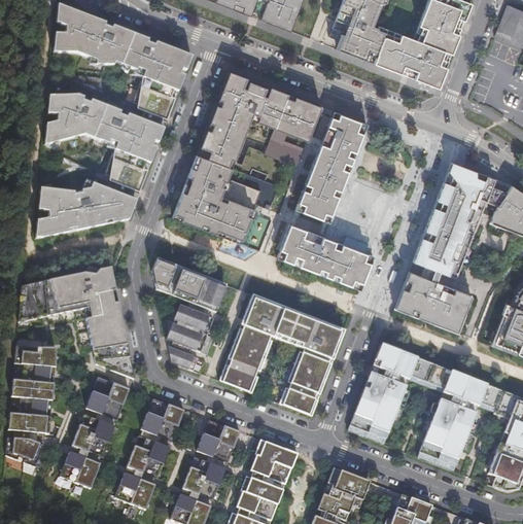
[(206,0),(248,16),(284,30),(289,14),(292,8),(294,0),(206,0)]
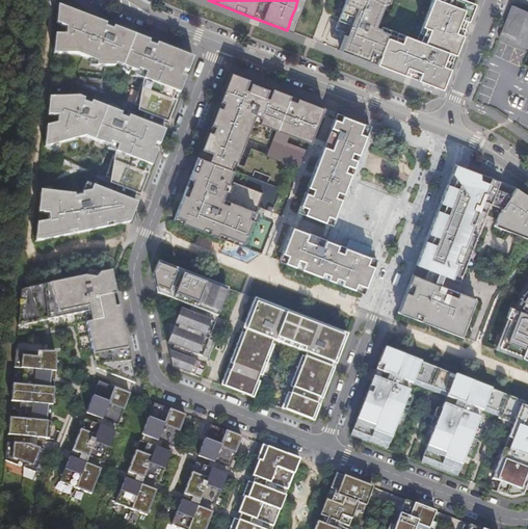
[(340,0),(326,35),(339,41),(335,49),(404,76),(437,88),(442,73),(453,43),(460,23),(470,1),(467,0),(426,0),(413,37),(377,24),(376,26),(371,24),(380,0),(385,0),(340,0)]
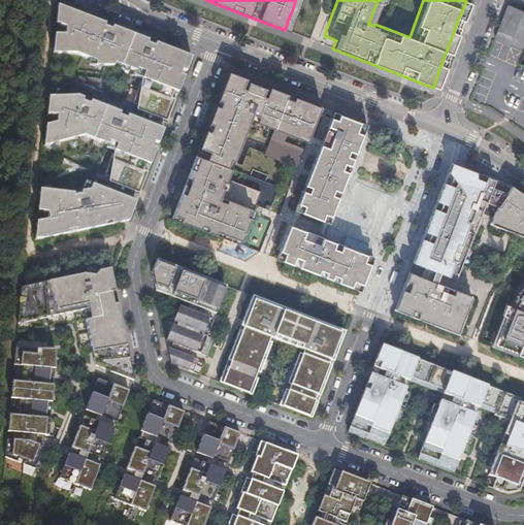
[(523,36),(523,9),(500,0),(498,0),(484,33),(520,47),(523,36)]
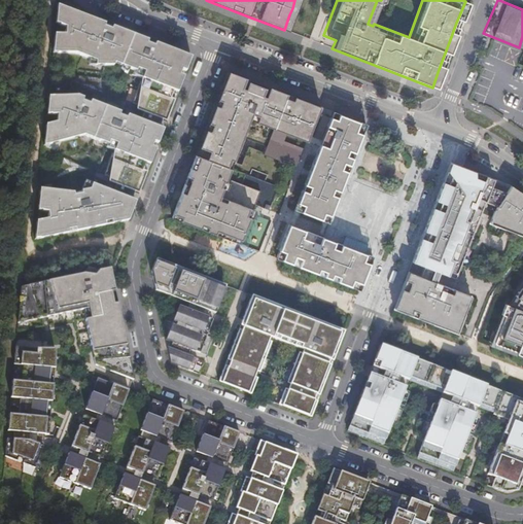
[(154,125),(158,116),(162,118),(170,98),(180,74),(175,72),(177,67),(181,69),(187,54),(182,53),(58,3),(54,1),(51,21),(56,23),(62,25),(61,31),(55,31),(50,31),(48,50),(54,50),(71,50),(93,59),(91,63),(109,63),(110,60),(117,63),(116,66),(126,70),(126,66),(130,68),(128,72),(138,76),(128,100),(133,102),(132,107),(140,110),(137,117),(154,125)]
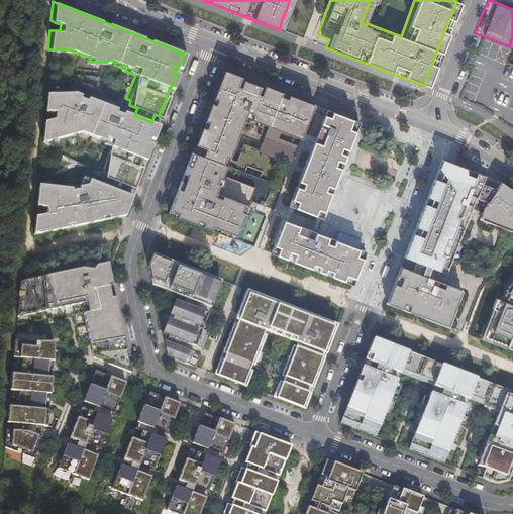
[(317,105),(227,71),(172,213),(215,229),(238,238),(259,185),(230,173),(229,176),(225,174),(248,116),(265,123),(279,128),(304,138),(317,105)]
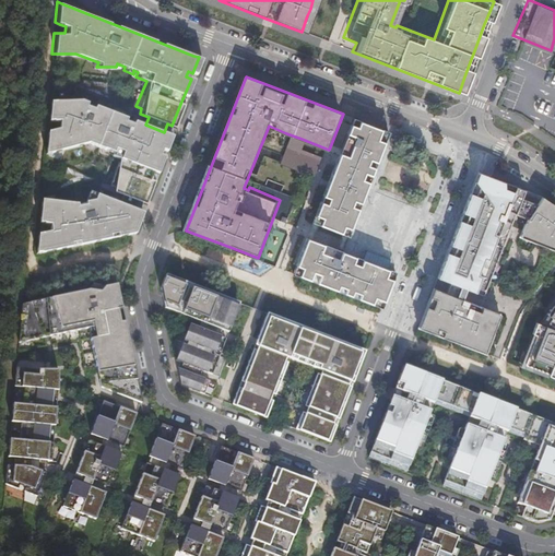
[(81,79),(73,84),(105,96),(104,82),(81,79)]
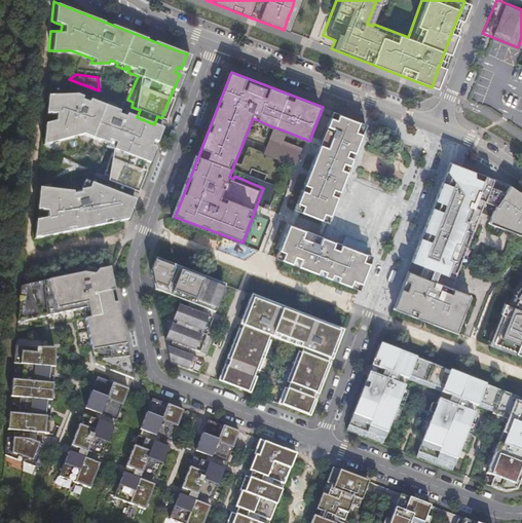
[(126,196),(129,189),(135,190),(143,170),(151,146),(147,144),(149,139),(153,140),(159,125),(154,124),(137,117),(74,92),(48,94),(44,94),(42,112),(47,112),(53,112),(52,119),(46,120),(41,122),(39,143),(44,142),(79,132),(103,141),(102,144),(110,147),(100,172),(105,174),(104,179),(112,182),(109,189),(126,196)]
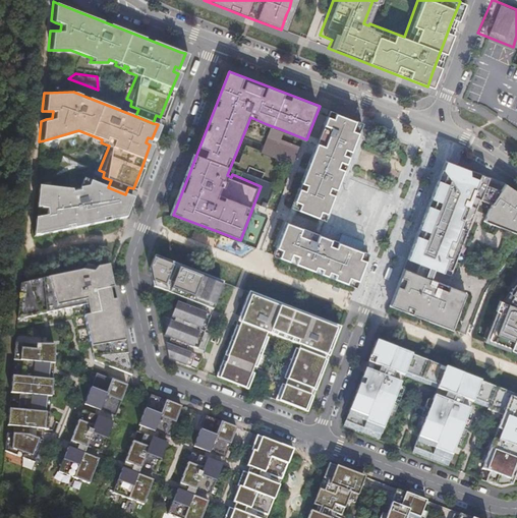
[(322,218),(327,220),(364,124),(331,111),(293,207),(298,208),(322,218)]
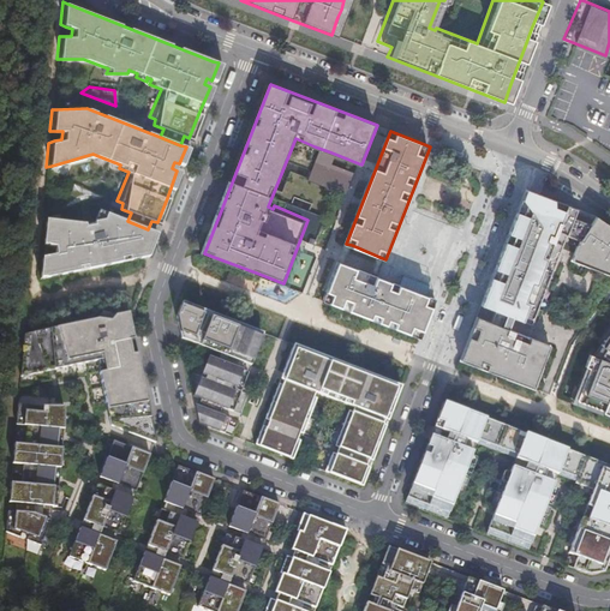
[(328,160),(332,153),(315,147),(303,177),(350,196),(358,172),(328,160)]
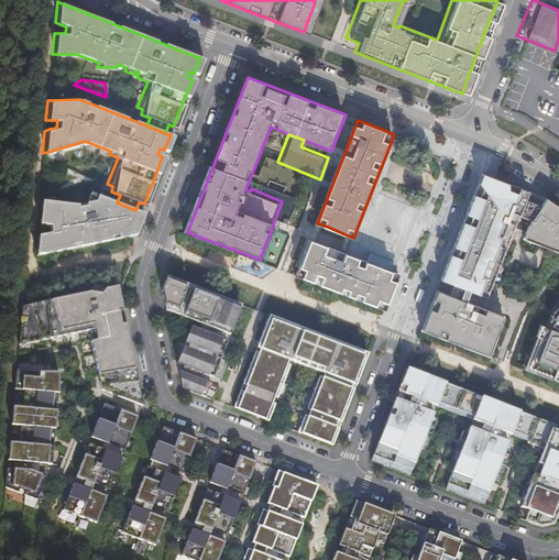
[(56,186),(87,177),(64,166),(56,186)]
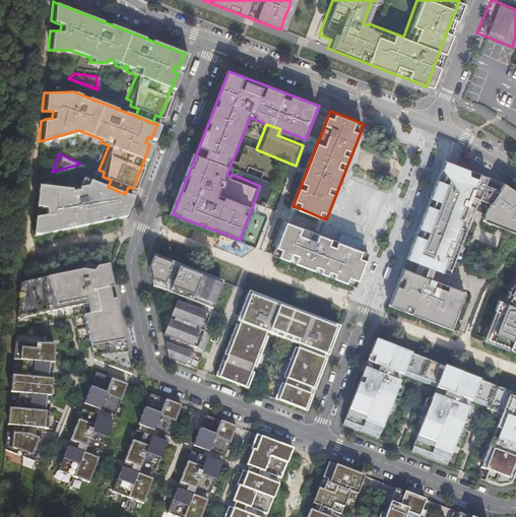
[(515,192),(505,185),(446,162),(411,251),(408,257),(422,263),(436,268),(452,275),(479,203),(485,206),(480,217),(515,231),(515,281),(503,302),(500,301),(496,311),(499,313),(489,339),(508,348),(515,351),(515,192)]
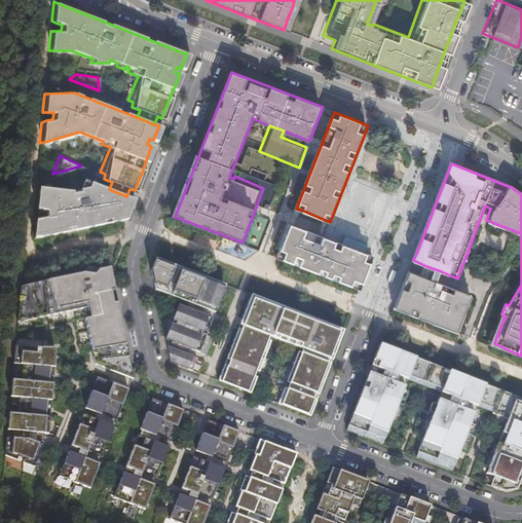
[(40,186),(35,186),(33,208),(38,207),(43,207),(44,216),(37,217),(32,218),(30,236),(35,235),(64,230),(71,228),(101,222),(107,221),(118,219),(123,218),(132,198),(126,196),(109,189),(87,181),(80,178),(76,188),(69,190),(40,186)]
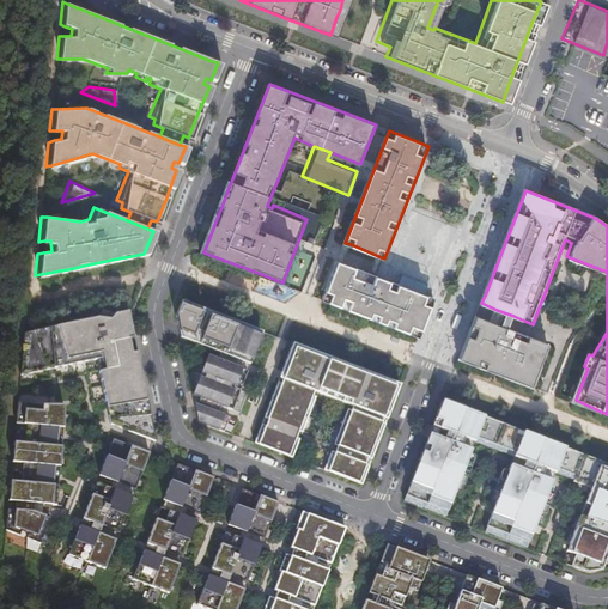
[(351,244),(345,243),(338,260),(344,262),(351,244)]
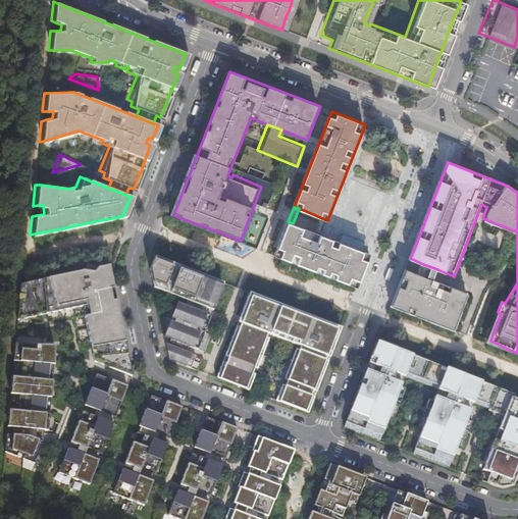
[(321,235),(327,220),(322,218),(316,232),(321,235)]
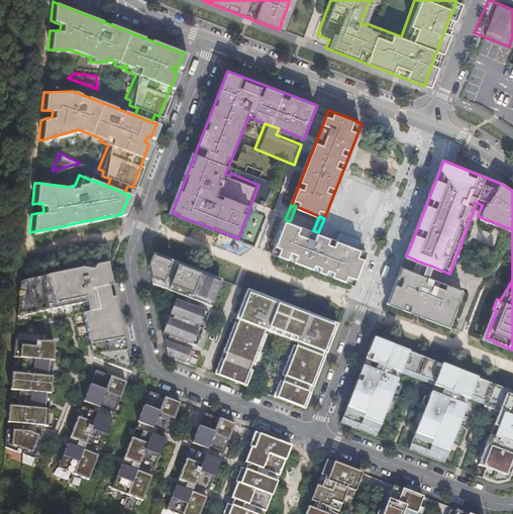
[(272,251),(354,285),(367,251),(318,232),(313,230),(290,221),(285,219),(272,251)]
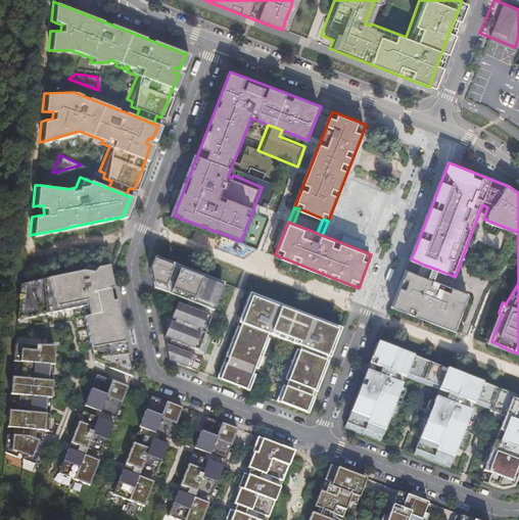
[(340,232),(337,239),(359,246),(362,239),(340,232)]
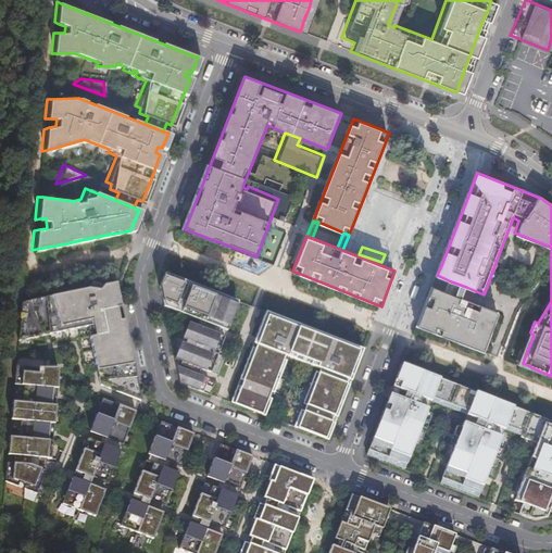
[(164,293),(166,305),(199,317),(223,327),(229,329),(240,301),(196,283),(188,279),(175,275),(168,272),(166,275),(162,285),(164,293)]
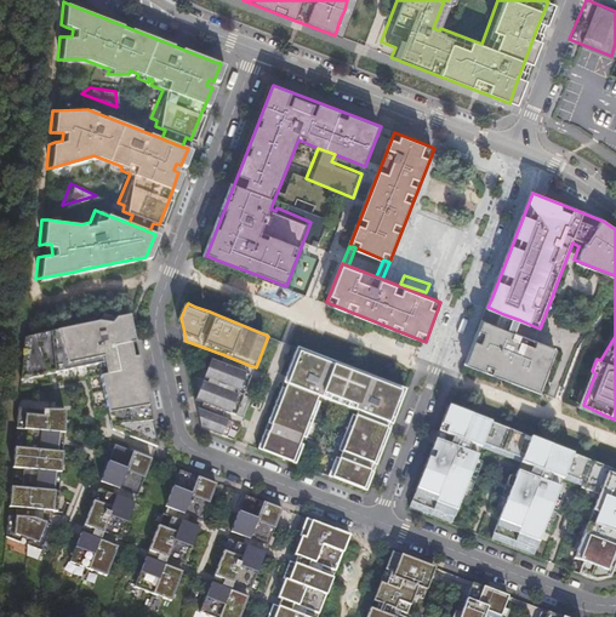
[(52,330),(30,335),(29,343),(28,356),(26,377),(104,364),(107,376),(115,430),(159,446),(132,314),(90,323),(78,325),(64,327),(52,330)]
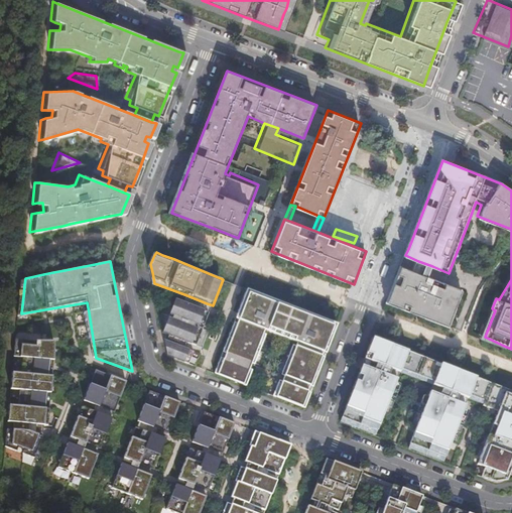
[(432,266),(418,261),(414,271),(428,276),(432,266)]
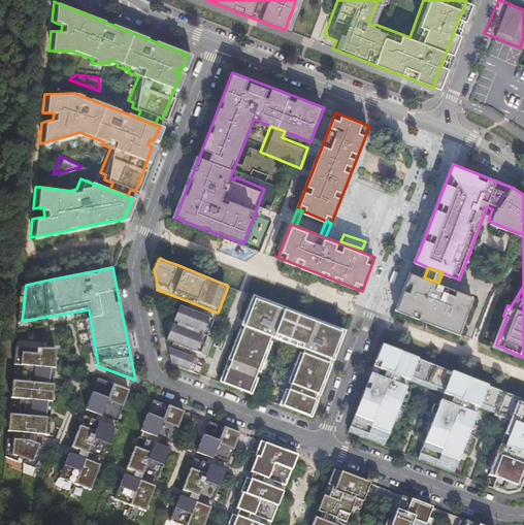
[(411,272),(396,309),(458,334),(472,296),(438,283),(424,277),(411,272)]
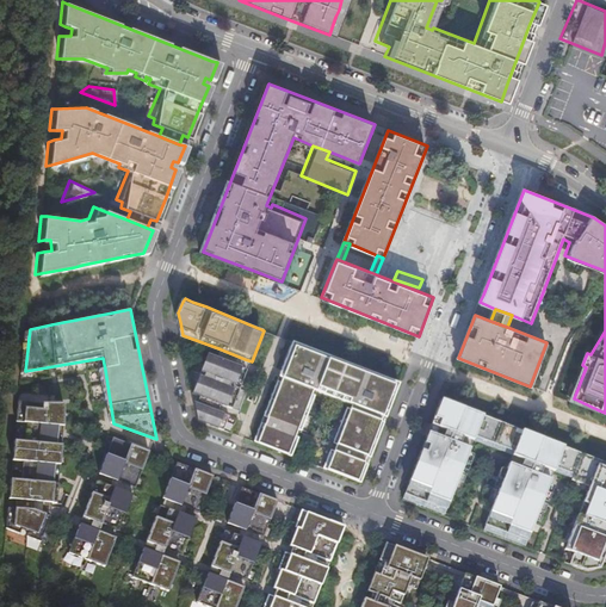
[(400,383),(292,341),(254,440),(286,453),(294,434),(291,433),(294,426),(296,428),(310,392),(307,390),(309,386),(352,403),(351,408),(347,407),(333,443),(336,444),(334,450),(331,448),(323,468),(360,482),(400,383)]
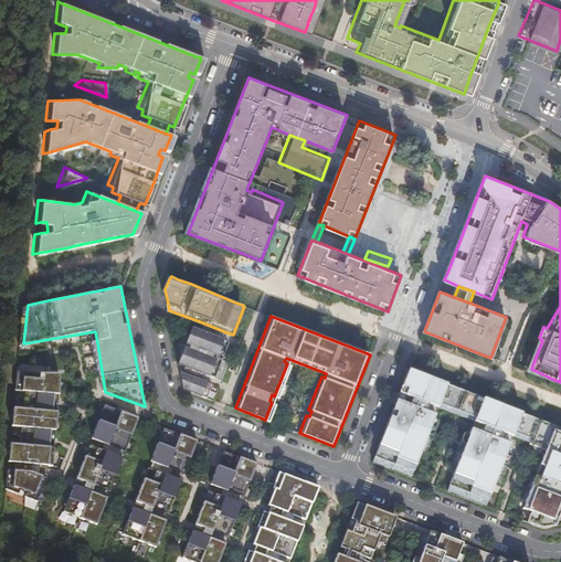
[(231,341),(223,339),(226,332),(202,322),(200,329),(193,327),(180,363),(184,364),(181,371),(204,380),(207,373),(217,378),(231,341)]
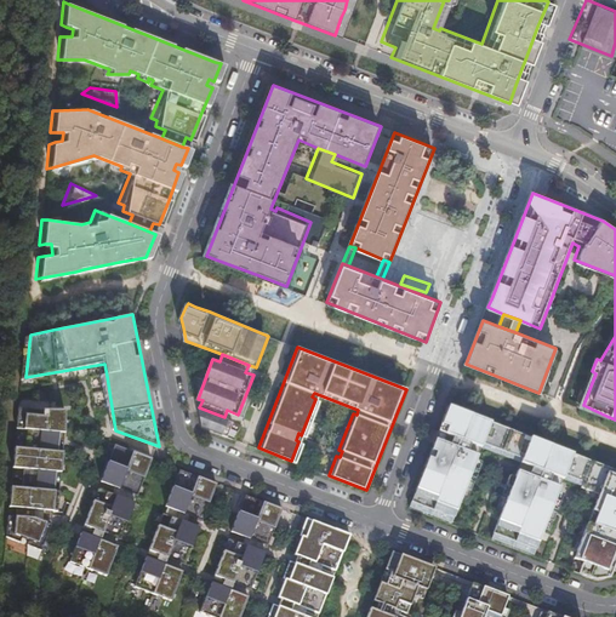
[(97,371),(89,372),(92,399),(101,398),(97,371)]
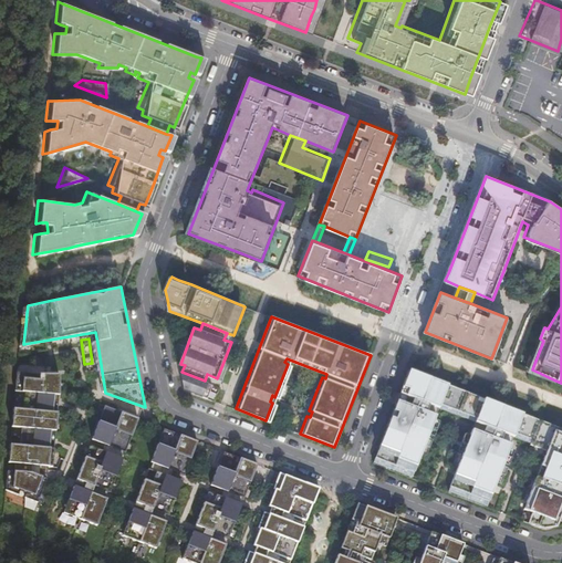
[(446,385),(409,371),(373,462),(414,478),(441,405),(476,418),(448,492),(487,507),(513,438),(548,451),(524,510),(532,512),(529,523),(542,529),(558,527),(560,520),(561,514),(561,430),(560,429),(522,415),(488,402),(489,400),(446,385)]
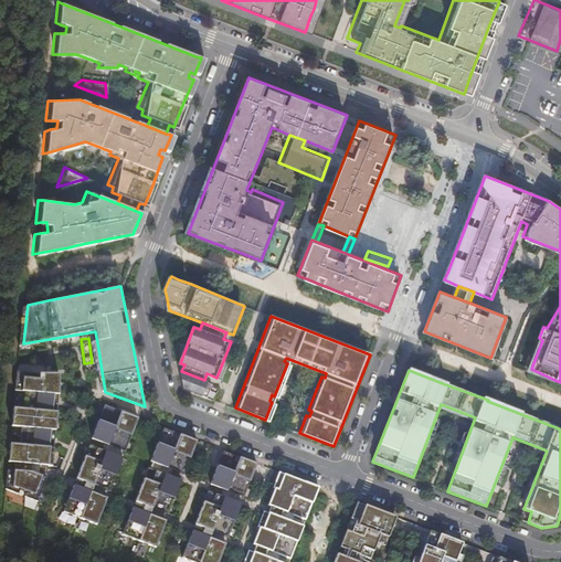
[(46,374),(21,371),(9,490),(38,501),(46,481),(53,469),(63,400),(64,374),(46,374)]
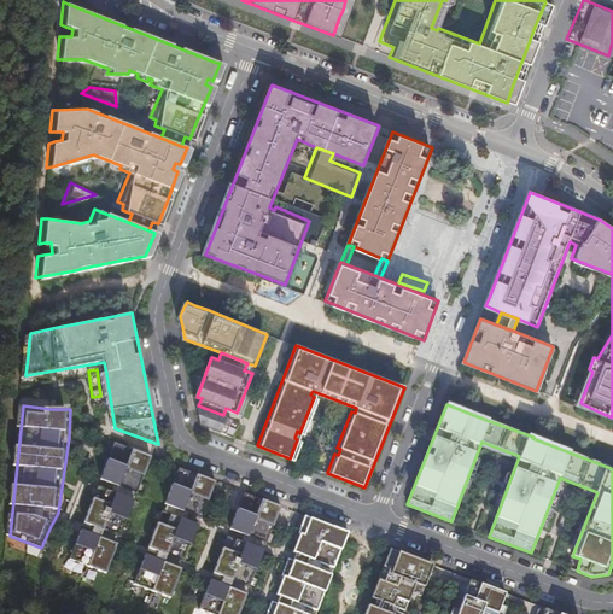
[(228,434),(234,420),(223,415),(198,405),(202,424),(228,434)]
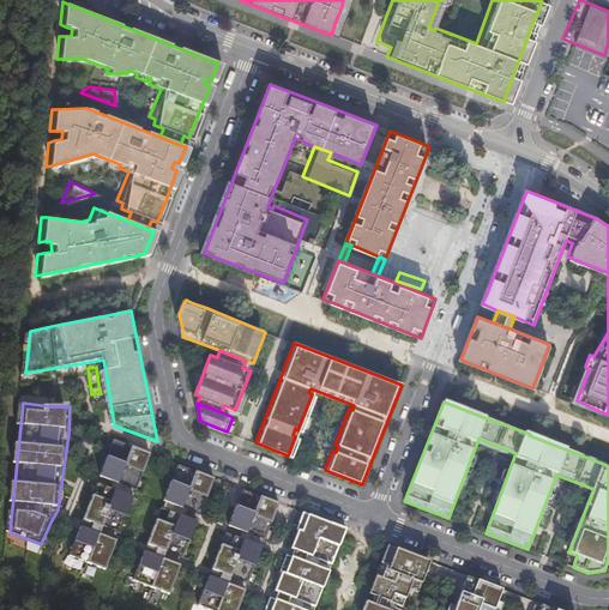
[(114,436),(109,435),(106,445),(96,471),(109,477),(107,484),(98,481),(92,478),(89,488),(79,514),(76,523),(65,551),(106,568),(118,538),(95,530),(98,523),(115,529),(120,531),(124,520),(133,495),(132,494),(134,487),(137,487),(140,477),(150,451),(114,436)]
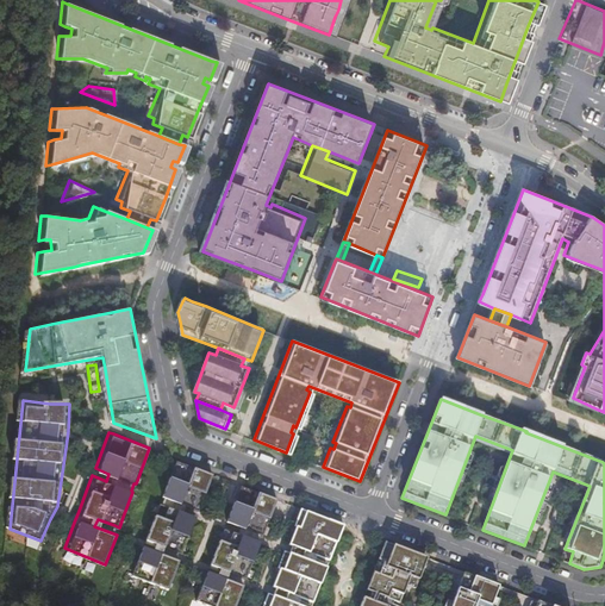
[(199,508),(213,473),(182,461),(179,470),(173,468),(147,538),(166,545),(163,553),(144,544),(132,576),(168,589),(197,516),(182,510),(185,504),(199,508)]
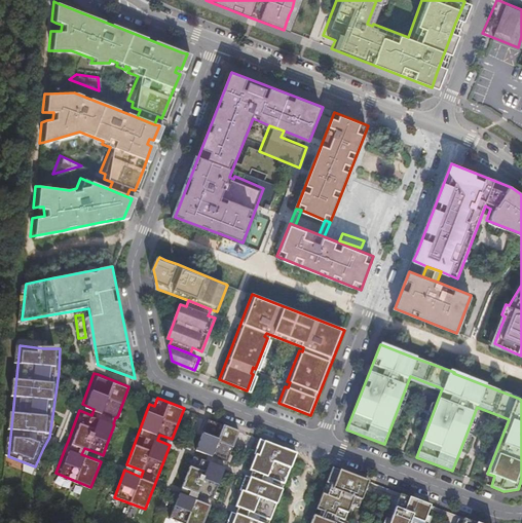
[(194,454),(169,518),(181,522),(202,522),(211,503),(196,498),(198,491),(213,497),(238,430),(208,417),(196,448),(208,453),(206,458),(194,454)]
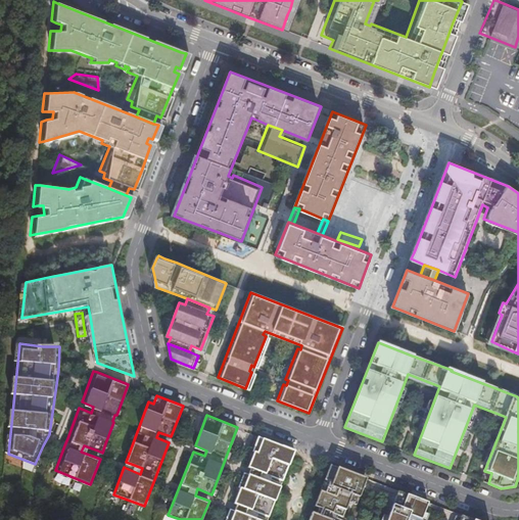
[(270,481),(273,475),(283,479),(294,450),(257,435),(252,450),(254,451),(248,466),(251,467),(249,472),(244,471),(238,484),(240,486),(234,501),(237,503),(234,508),(230,507),(224,519),(264,519),(256,517),(257,511),(269,515),(280,485),(270,481)]
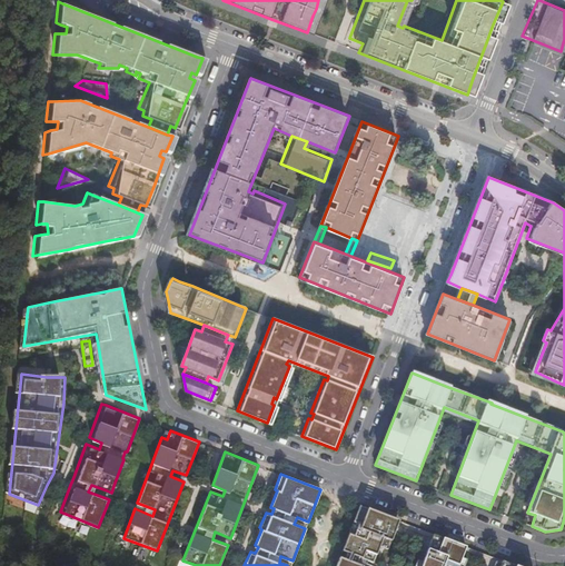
[(362,565),(356,564),(358,557),(373,563),(379,546),(387,549),(398,519),(368,508),(359,505),(353,520),(348,533),(342,550),(346,553),(344,559),(339,557),(335,565),(362,565)]
